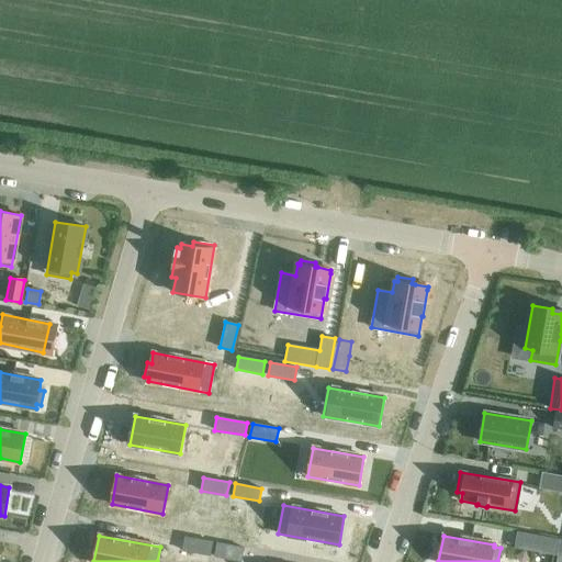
[(186,537),(183,550),(210,555),(212,542),(186,537)]
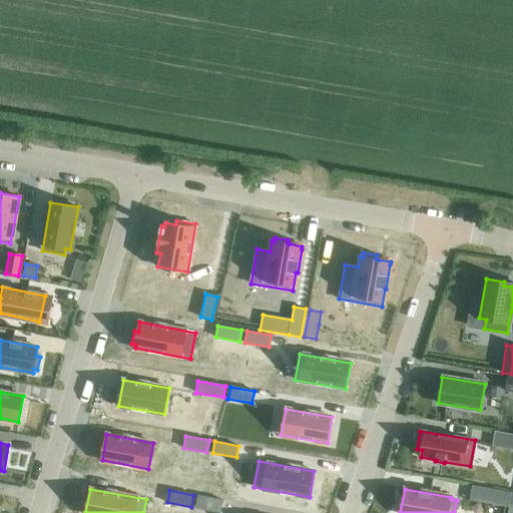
[(198,496),(196,508),(220,512),(222,500),(198,496)]
